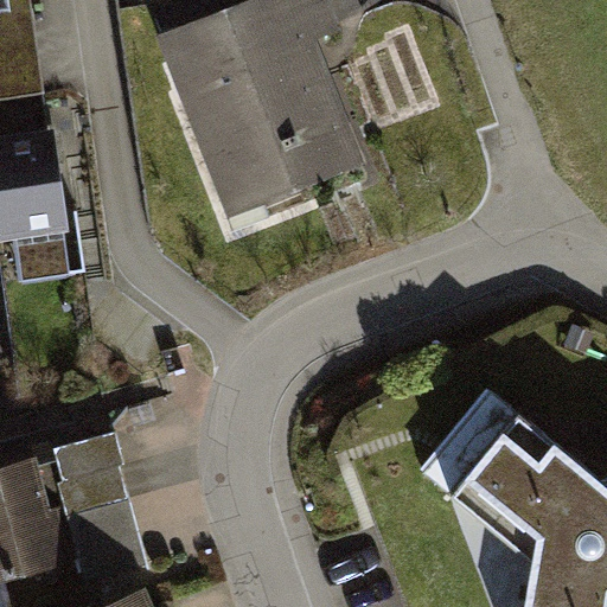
[(227,0),(229,7),(160,32),(221,202),(350,157),(308,37),(328,30),(317,0),(227,0)]
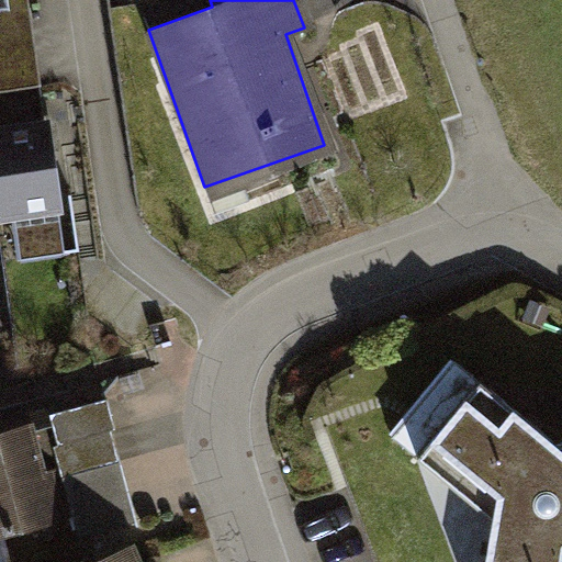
[(22,6),(0,9),(0,90),(34,86),(22,6)]
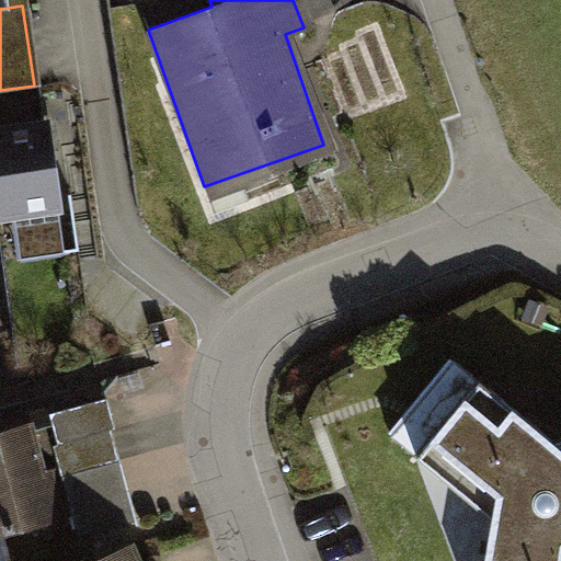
[(43,119),(0,125),(0,218),(56,210),(43,119)]
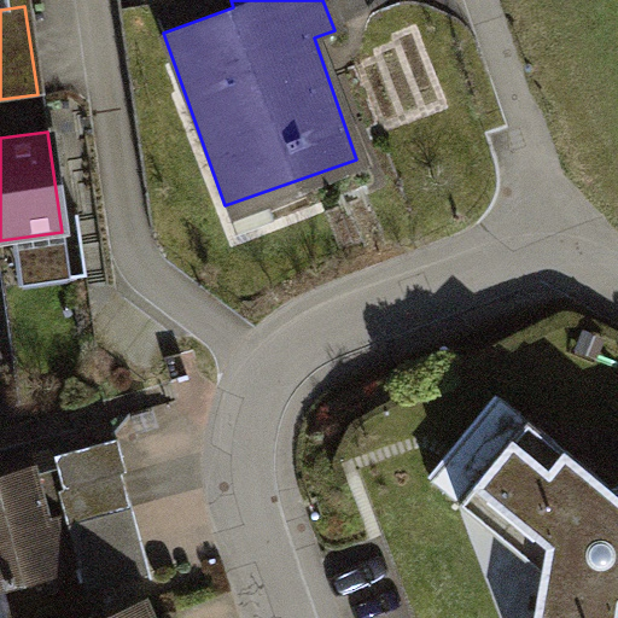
[(466,445),(439,482),(540,576),(531,617),(617,617),(617,483),(607,487),(496,404),(466,445)]
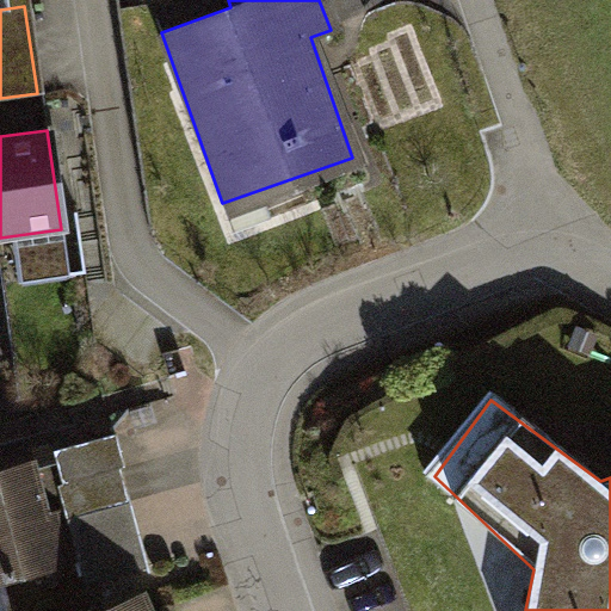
[(118,433),(56,450),(60,462),(65,480),(57,482),(65,507),(86,584),(150,566),(124,469),(128,468),(118,433)]
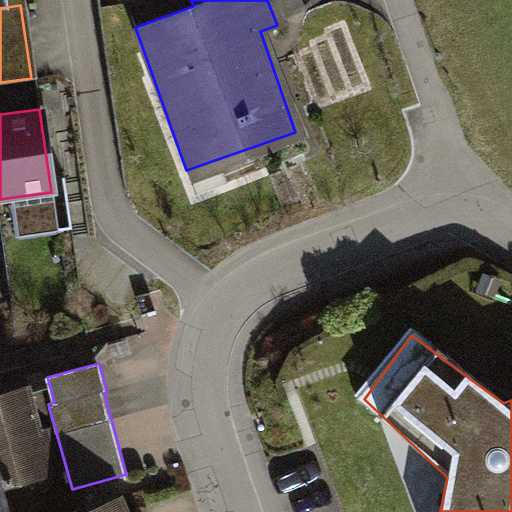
[(50,387),(0,400),(0,477),(6,476),(8,482),(10,481),(8,475),(53,463),(43,428),(54,425),(48,404),(54,402),(50,387)]
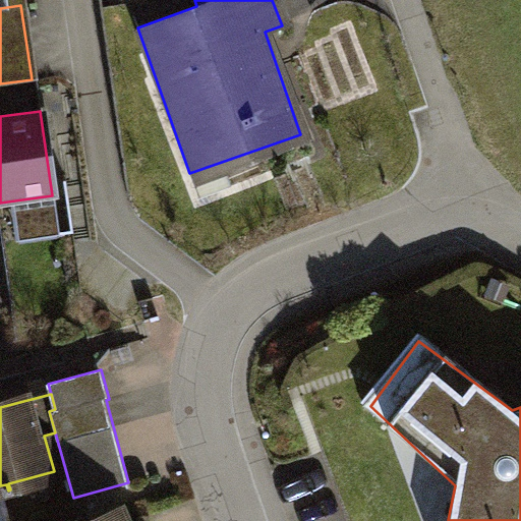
All buildings are outlined.
